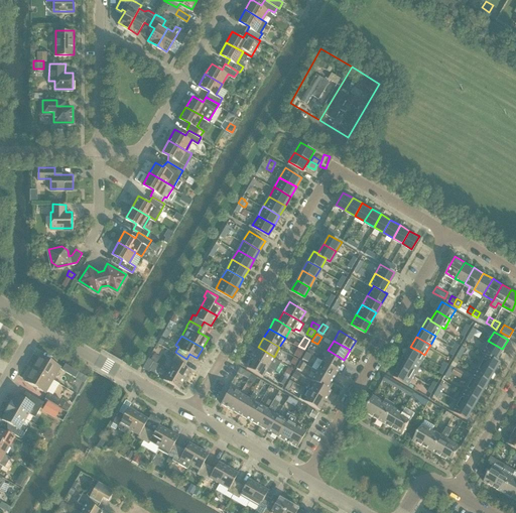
[(497,358),(502,349),(488,341),(483,351),(486,353),(497,358)]
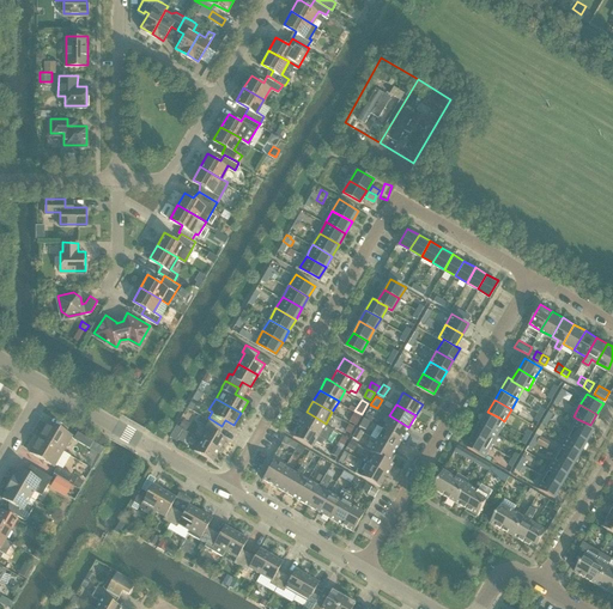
[(356,422),(362,414),(354,410),(350,419),(356,422)]
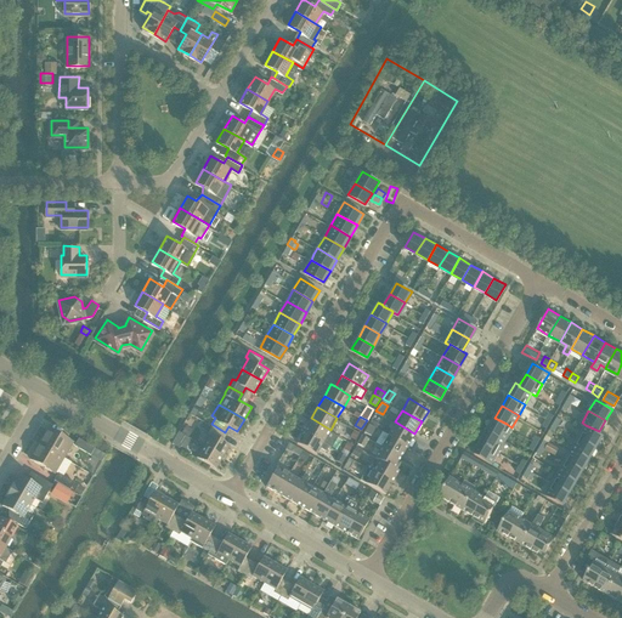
[(323,441),(331,430),(311,418),(304,430),(323,441)]
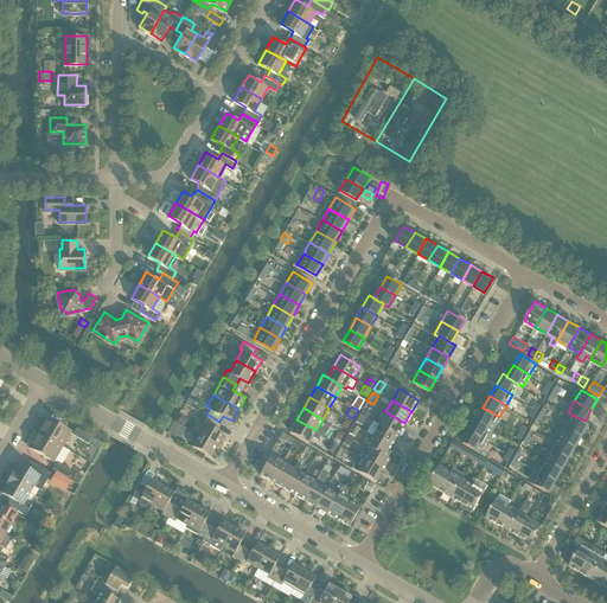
[(499,417),(494,414),(483,408),(477,418),(493,428),(499,417)]
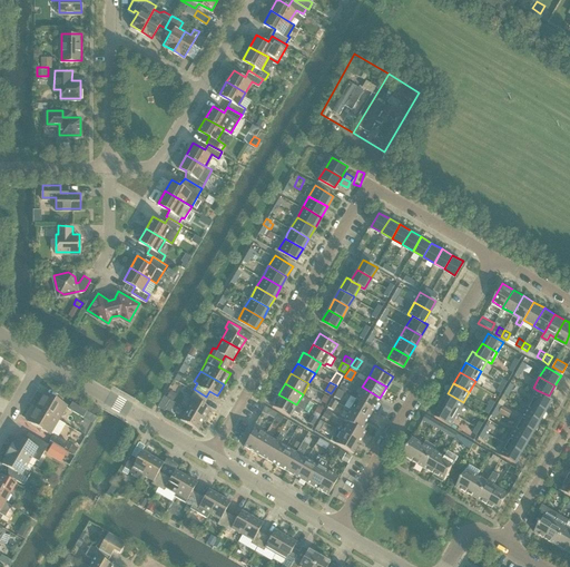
[(344,390),(338,387),(334,394),(340,398),(344,390)]
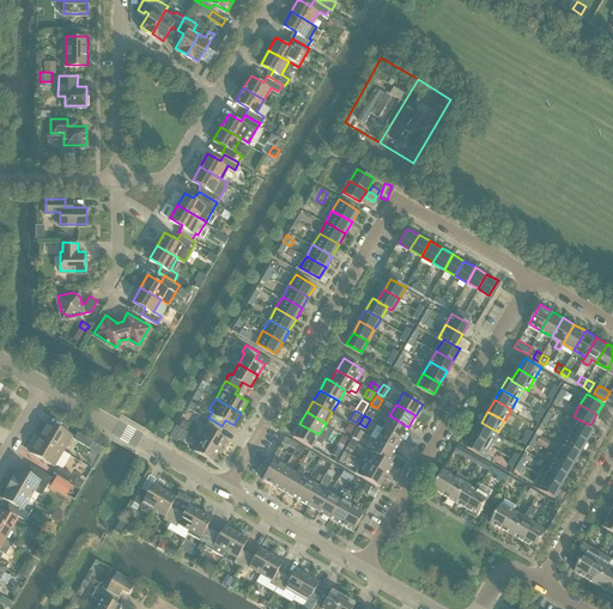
[(378,418),(376,422),(383,426),(402,438),(402,437),(408,427),(389,415),(388,418),(387,421),(380,416),(378,418)]
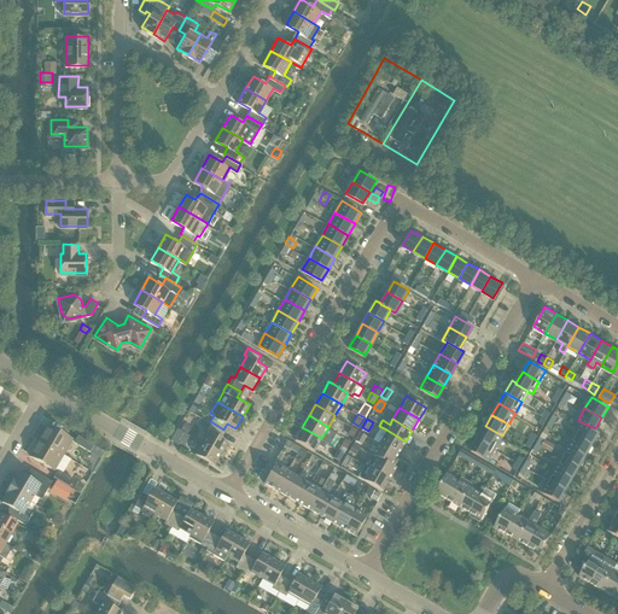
[(180,428),(186,431),(187,432),(191,425),(185,421),(180,428)]
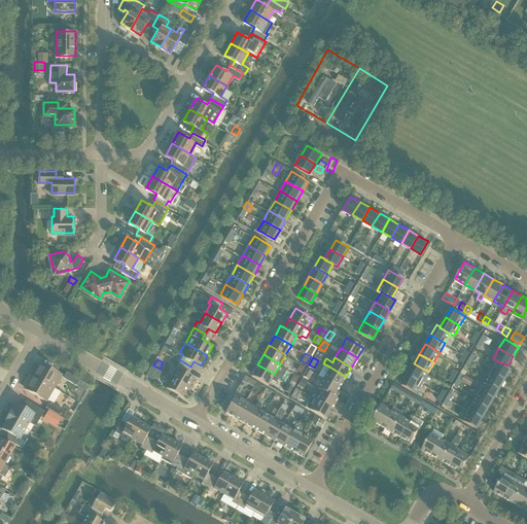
[(187,372),(190,367),(179,359),(176,365),(178,367),(173,377),(189,386),(195,376),(187,372)]
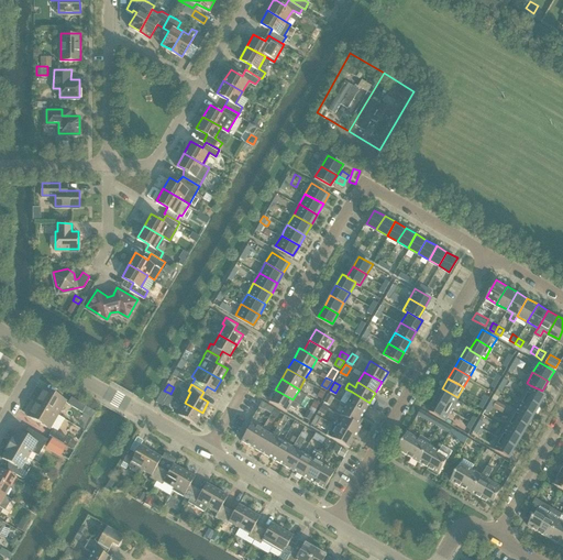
[(35,399),(58,413),(67,398),(44,385),(35,399)]
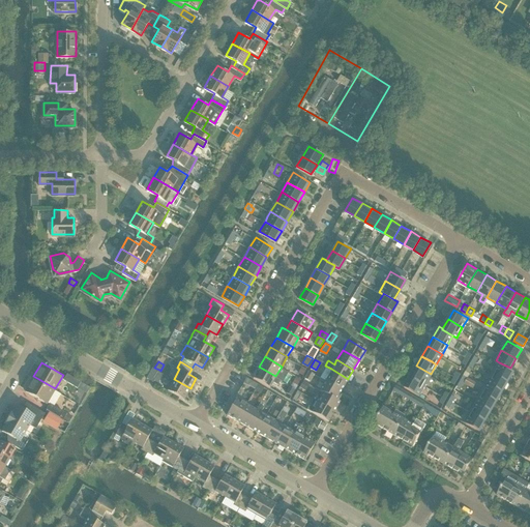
[(513,370),(510,368),(499,362),(494,372),(508,380),(513,370)]
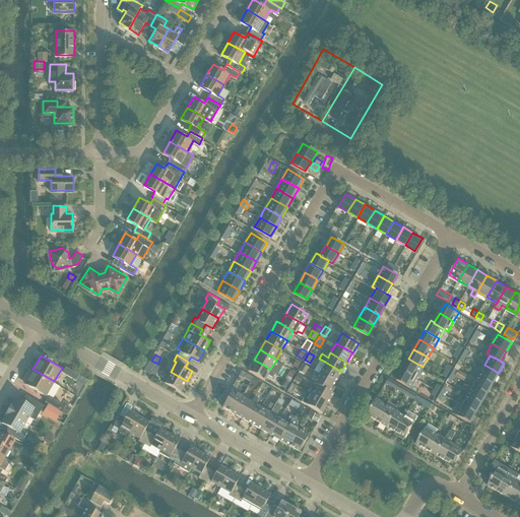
[(416,377),(423,367),(408,359),(402,369),(416,377)]
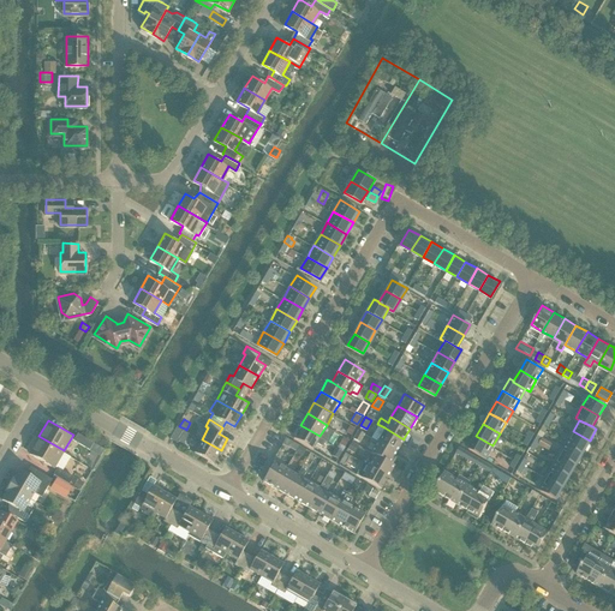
[(178,441),(185,429),(179,426),(178,425),(171,436),(178,441)]
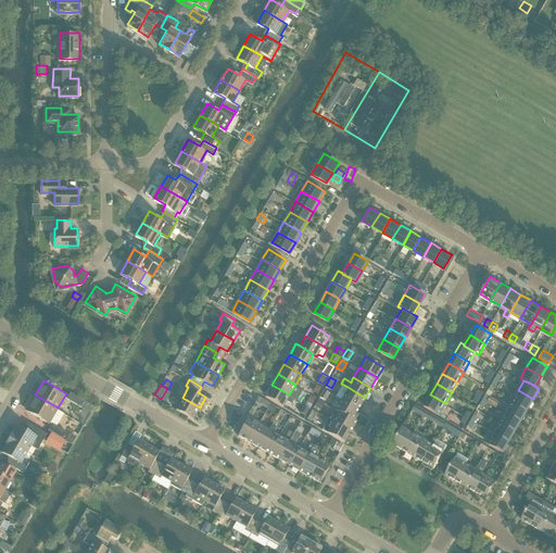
[(295,398),(289,394),(272,385),(266,394),(283,404),(287,399),(292,402),(295,398)]
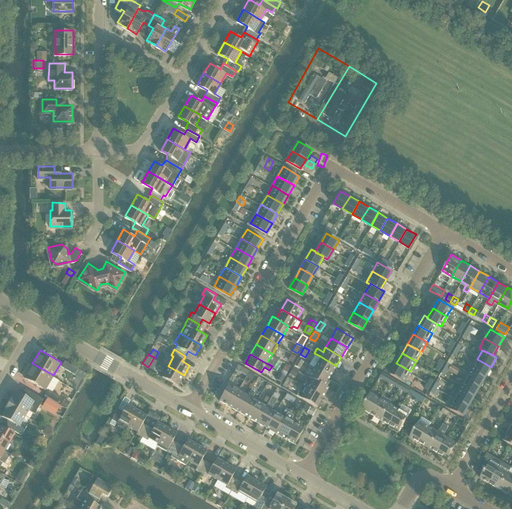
[(299,356),(294,363),(300,366),(304,359),(299,356)]
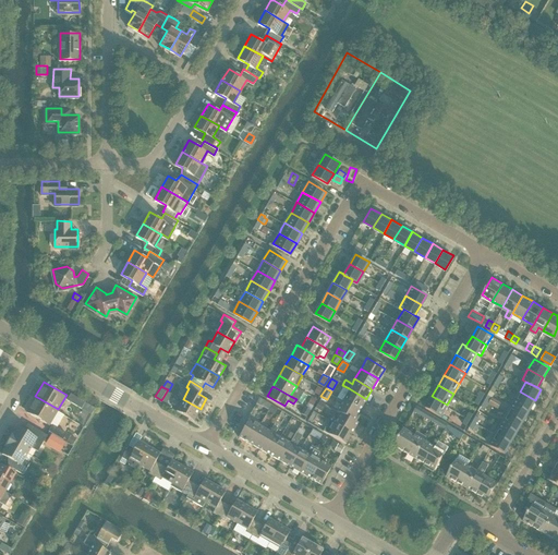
[(361,409),(366,399),(349,388),(343,399),(361,409)]
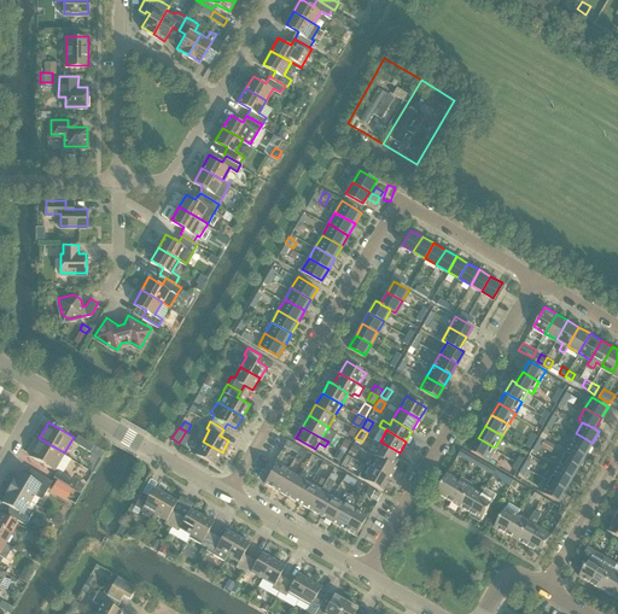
[(75,440),(91,449),(94,443),(79,433),(75,440)]
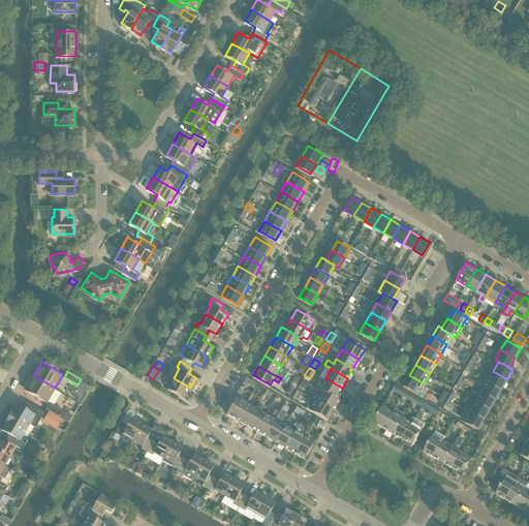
[(501,389),(507,379),(493,371),(488,380),(501,389)]
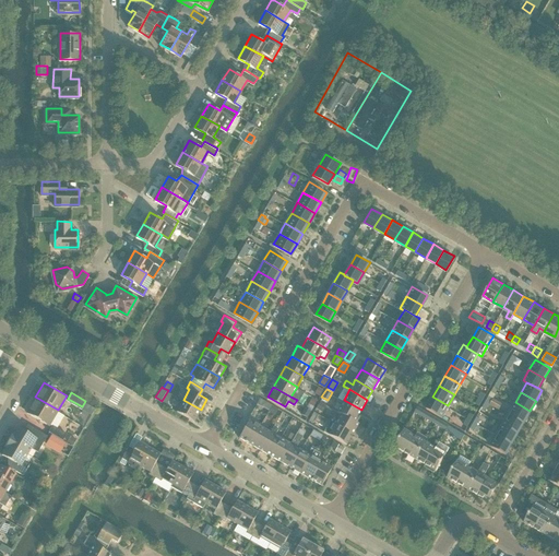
[(489,393),(486,400),(490,402),(499,407),(502,401),(489,393)]
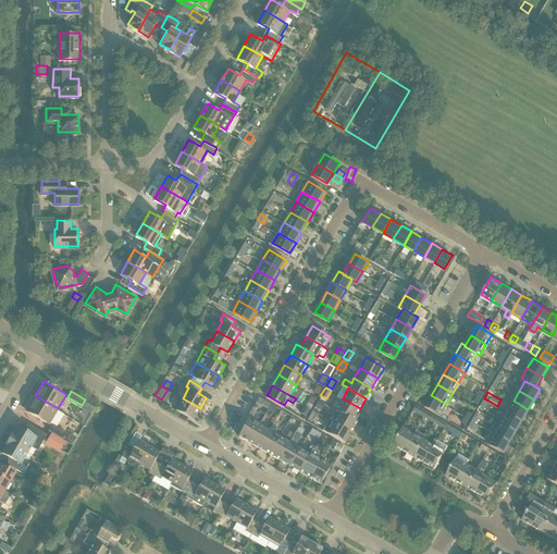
[(49,422),(58,408),(35,395),(27,409),(49,422)]
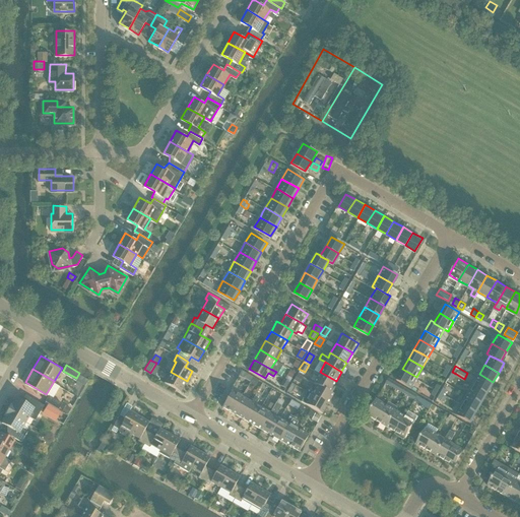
[(411,386),(416,377),(402,369),(397,378),(411,386)]
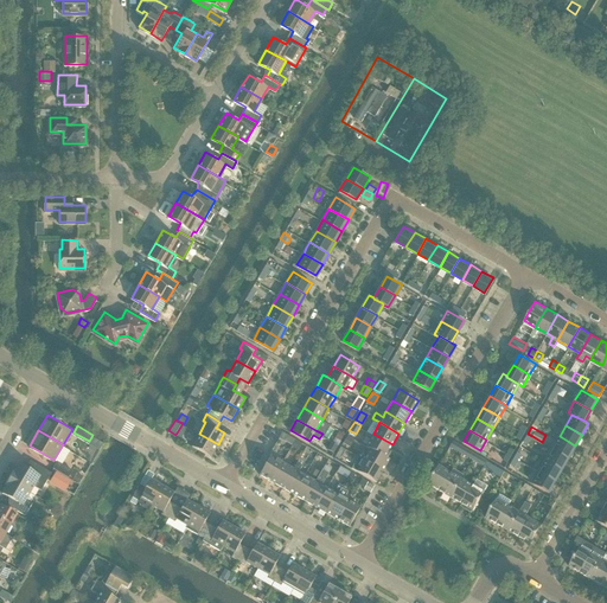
[(211,455),(218,444),(199,434),(192,444),(211,455)]
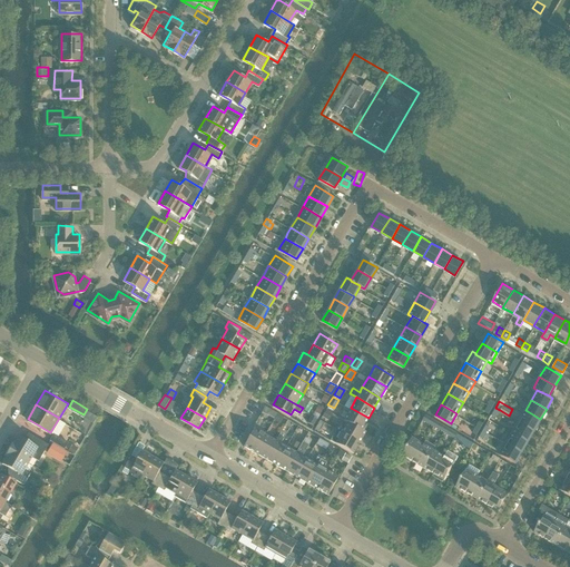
[(330,418),(333,411),(326,408),(323,414),(330,418)]
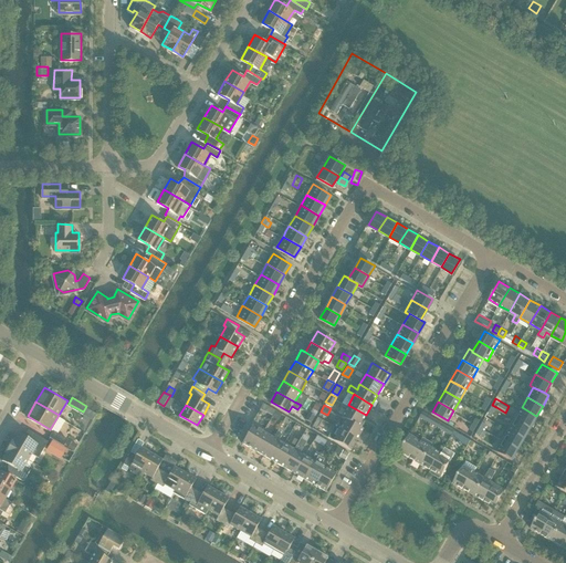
[(359,425),(366,415),(348,405),(342,415),(345,417),(346,417),(359,425)]
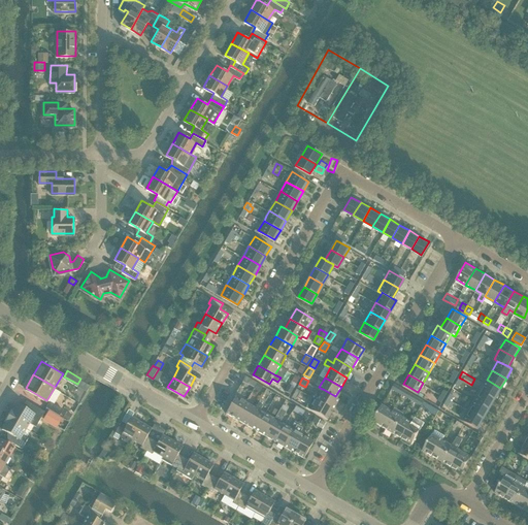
[(77,384),(76,385),(81,388),(86,382),(80,379),(77,384)]
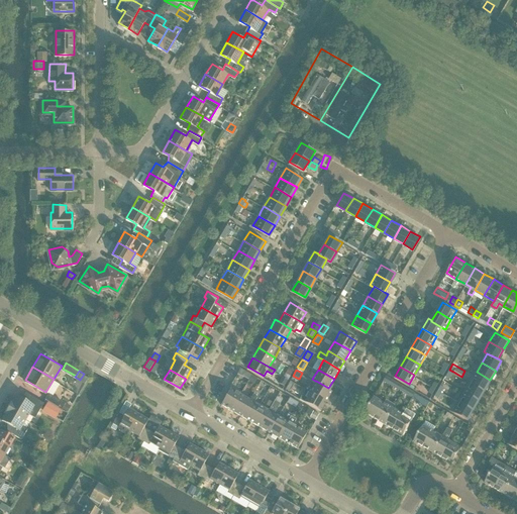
[(485,390),(490,380),(477,372),(471,382),(485,390)]
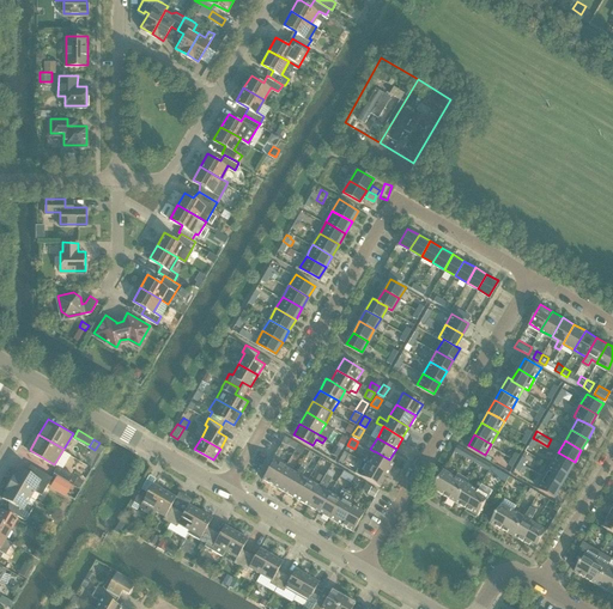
[(305,446),(298,443),(296,448),(303,452),(305,446)]
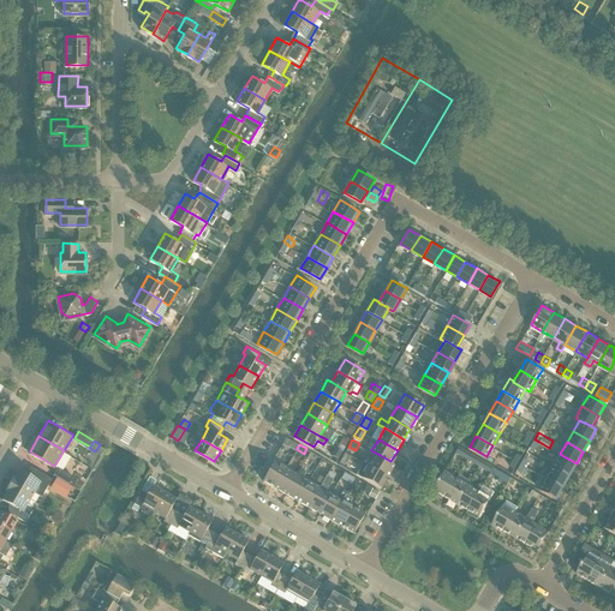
[(469,456),(472,451),(460,444),(457,450),(469,456)]
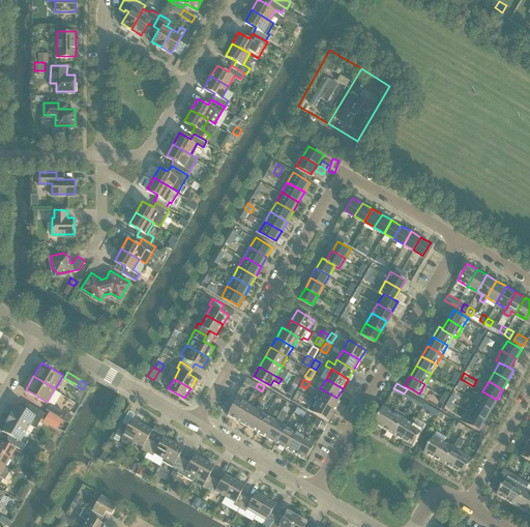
[(287,390),(292,393),(296,387),(290,384),(287,390)]
